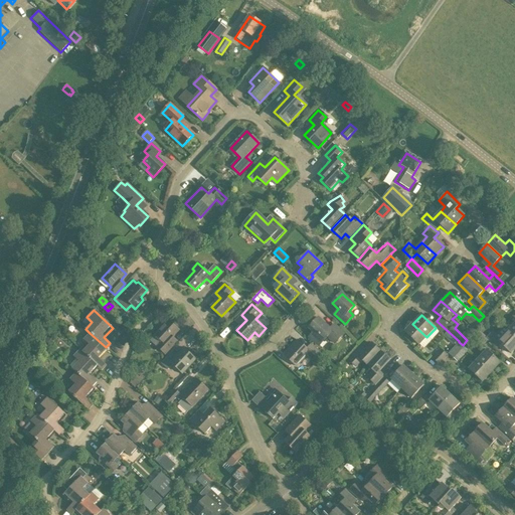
[(343,334),(332,323),(328,327),(318,319),(309,329),(314,333),(309,337),(318,346),(327,337),(335,344),(343,334)]
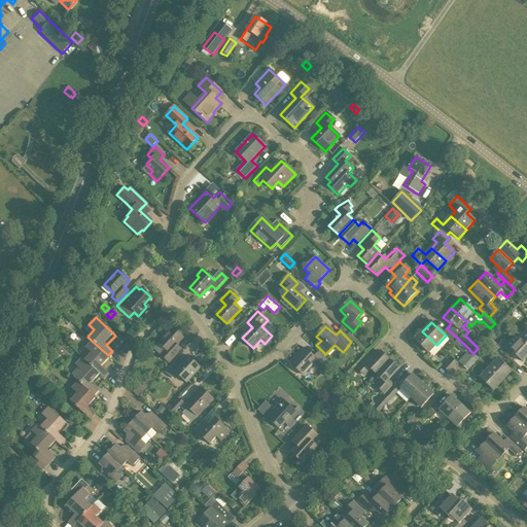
[(154,350),(164,358),(169,362),(178,352),(173,348),(182,338),(173,328),(159,344),(160,345),(154,350)]
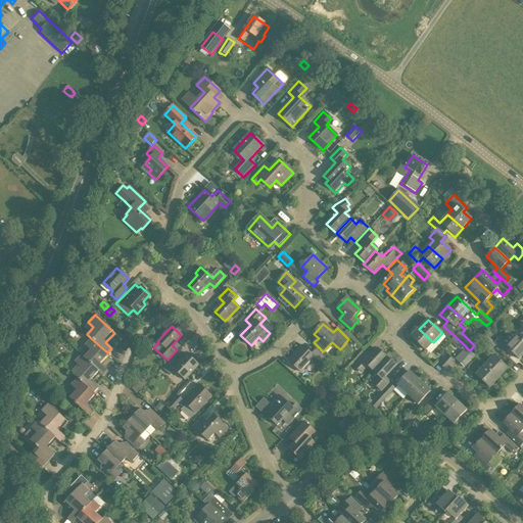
[(462,351),(466,346),(444,327),(440,331),(442,333),(462,351)]
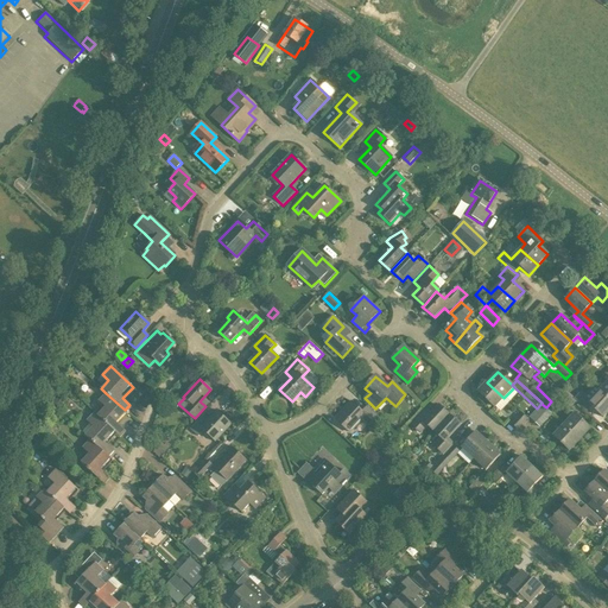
[(494,407),(504,398),(487,382),(477,392),(494,407)]
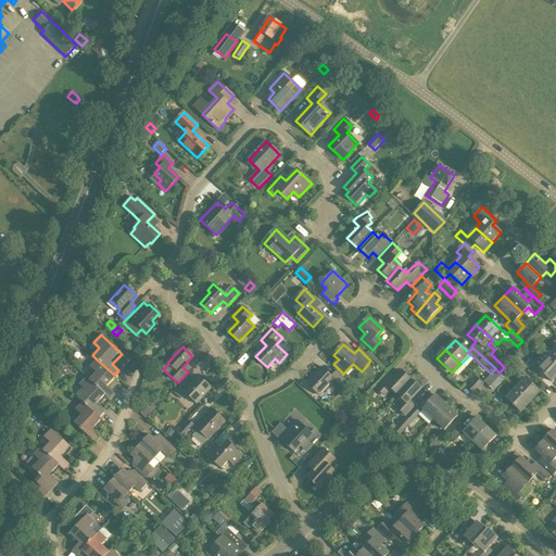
[(527,368),(525,366),(515,357),(509,363),(521,374),(527,368)]
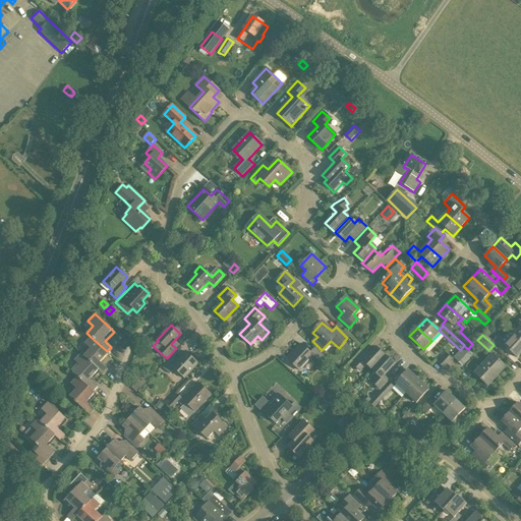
[(496,338),(491,343),(494,345),(502,353),(507,349),(517,358),(520,353),(520,341),(513,335),(504,345),(496,338)]
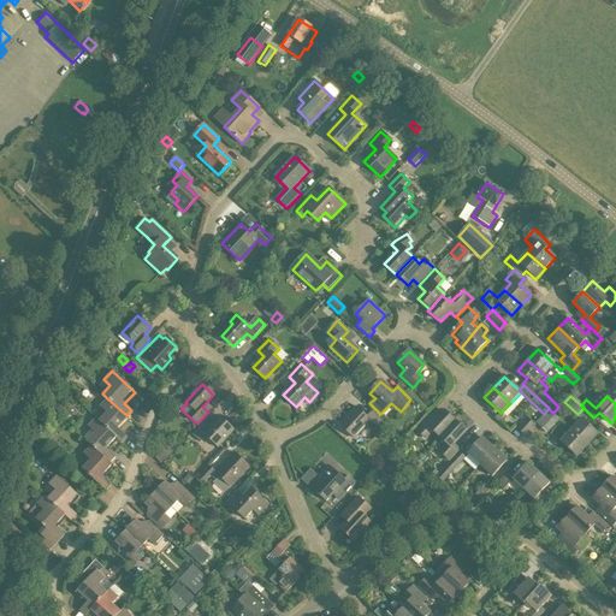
[(131,420),(126,415),(107,398),(100,407),(106,413),(99,421),(118,440),(122,444),(128,438),(120,431),(131,420)]
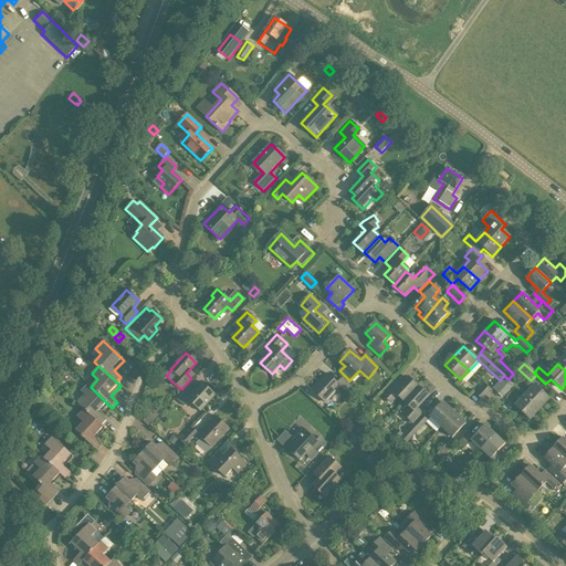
[(348,399),(355,391),(350,388),(342,379),(337,384),(327,375),(312,390),(325,402),(338,388),(345,394),(344,396),(348,399)]
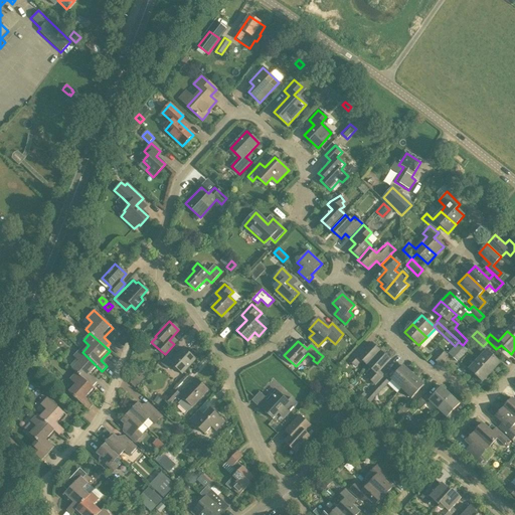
[(464,347),(459,343),(449,354),(454,358),(464,347)]
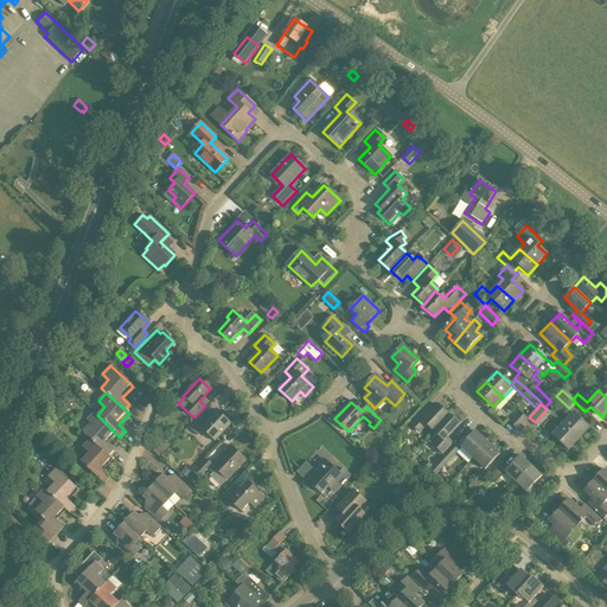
[(426,425),(433,432),(448,415),(438,406),(426,419),(420,414),(409,425),(419,433),(426,425)]
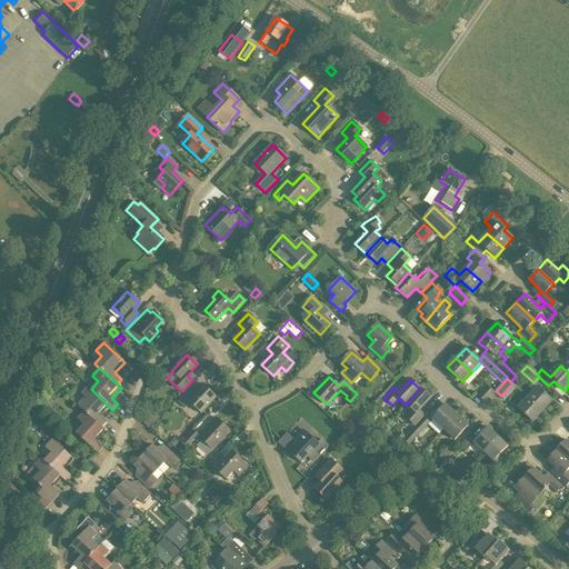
[(201,413),(217,398),(203,385),(188,401),(182,396),(178,401),(185,409),(190,403),(201,413)]
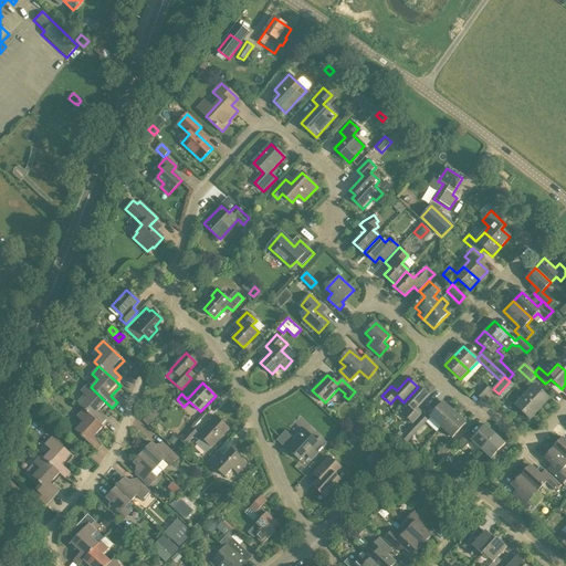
[(100,413),(108,405),(91,387),(87,384),(80,392),(86,398),(79,405),(83,409),(102,425),(106,420),(100,413)]
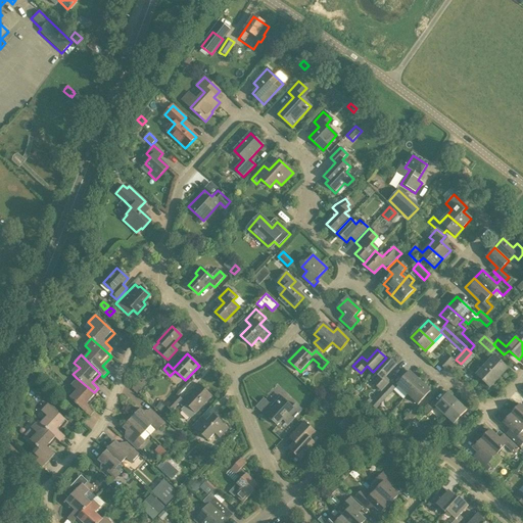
[(448,357),(440,365),(444,369),(453,361),(448,357)]
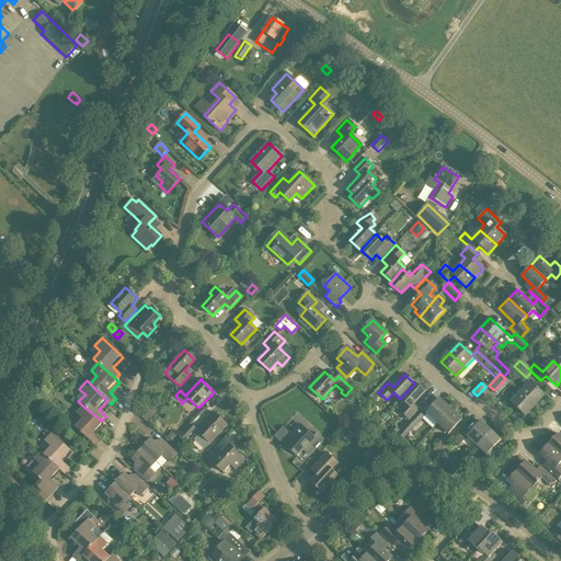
[(529,382),(521,392),(535,405),(544,396),(529,382)]
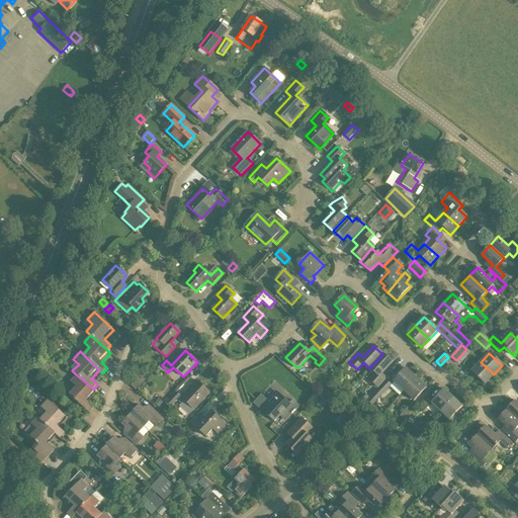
[(392,362),(382,354),(369,368),(375,373),(369,380),(376,387),(385,378),(381,374),(392,362)]
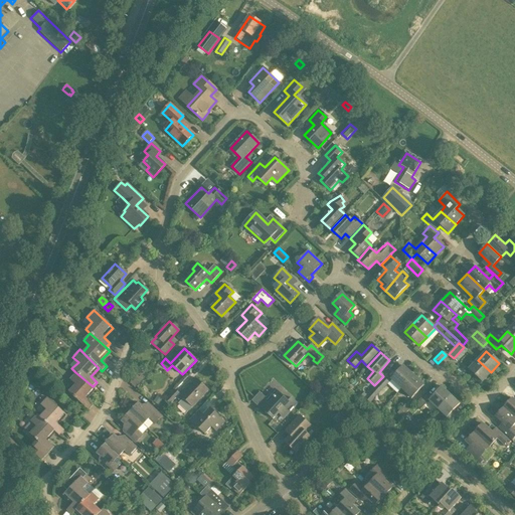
[(384,374),(395,363),(392,360),(381,371),(384,374)]
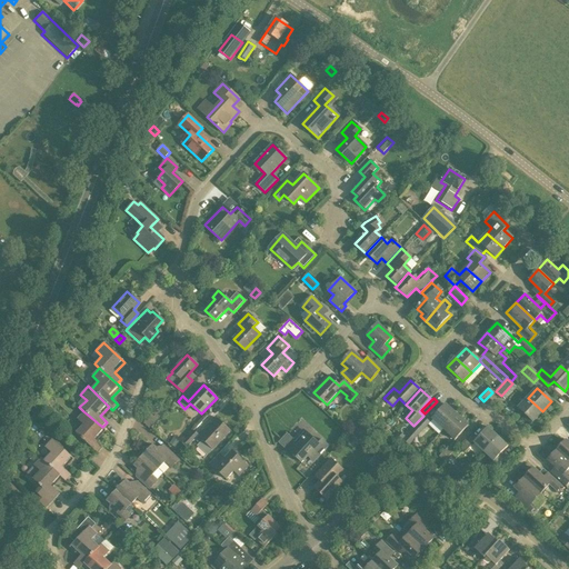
[(532,422),(542,411),(528,398),(518,409),(532,422)]
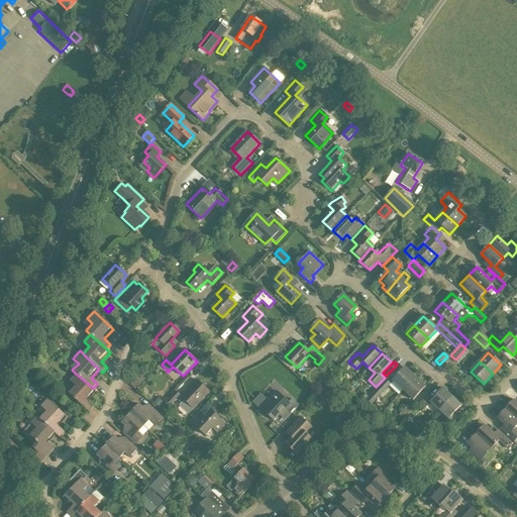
[(392,381),(403,391),(414,378),(404,369),(392,381)]
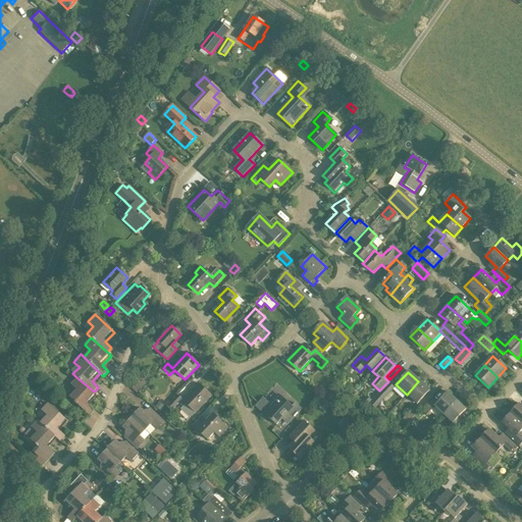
[(97,396),(94,392),(76,377),(70,384),(75,389),(69,397),(90,416),(95,411),(89,405),(97,396)]
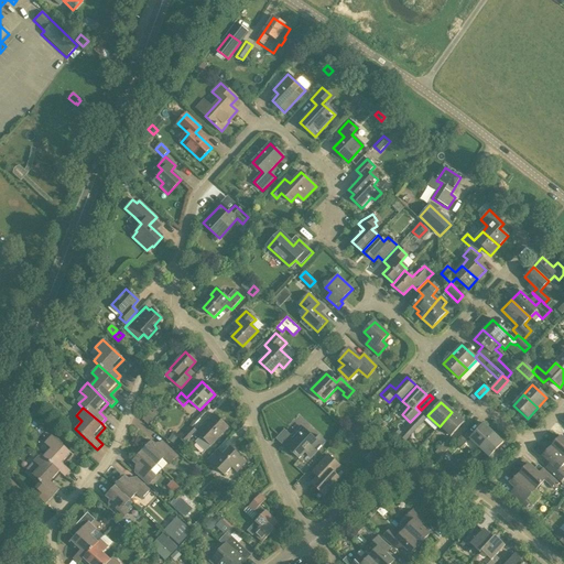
[(150,411),(144,416),(151,423),(158,415),(153,412),(153,413),(150,411)]
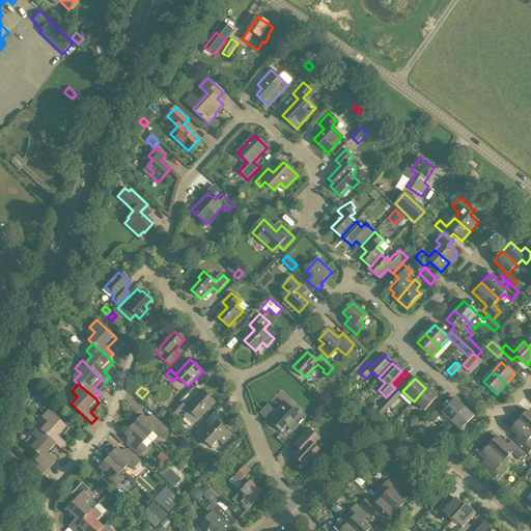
[(437,398),(425,388),(414,401),(424,411),(437,398)]
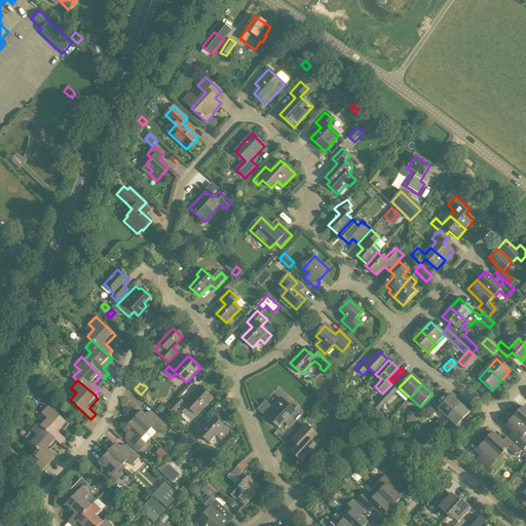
[(385,404),(397,391),(391,386),(380,399),(385,404)]
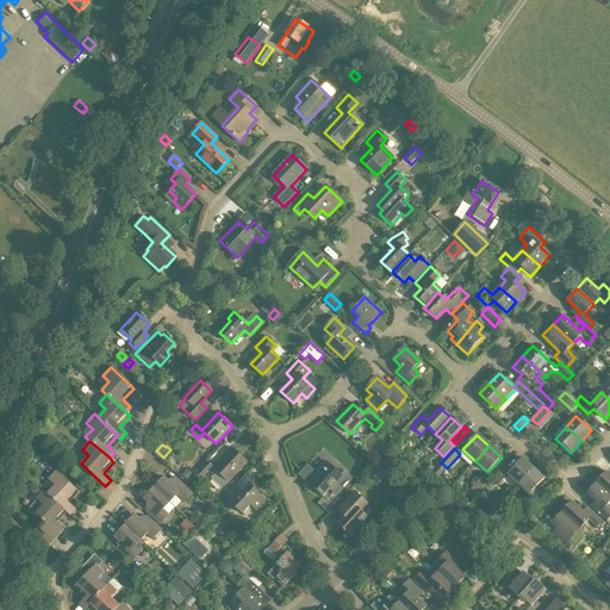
[(211,478),(223,489),(247,462),(232,449),(215,468),(207,462),(197,474),(201,479),(209,472),(213,477),(211,478)]
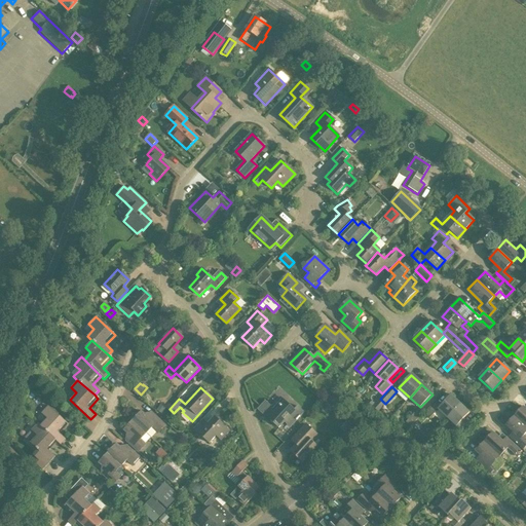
[(334,393),(328,401),(334,406),(340,399),(334,393)]
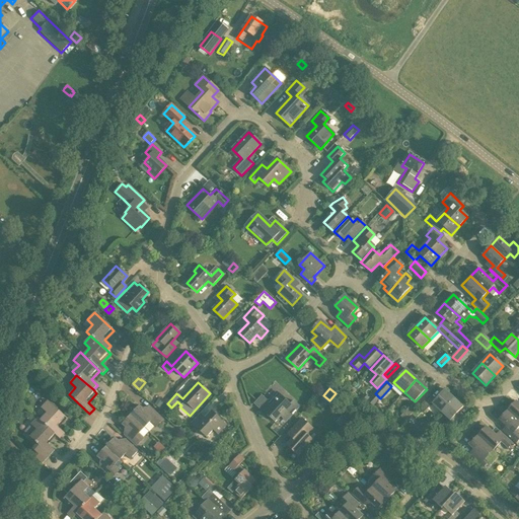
[(432,404),(441,413),(453,398),(444,390),(434,401),(429,397),(418,409),(423,414),(432,404)]
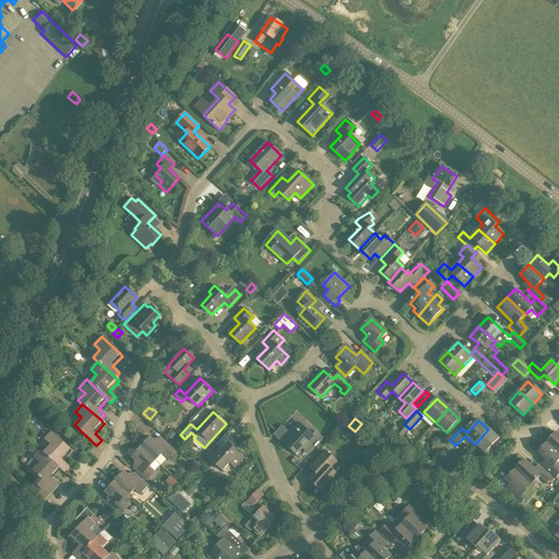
[(298,423),(289,431),(281,441),(296,454),(304,445),(309,451),(322,438),(316,432),(312,436),(298,423)]
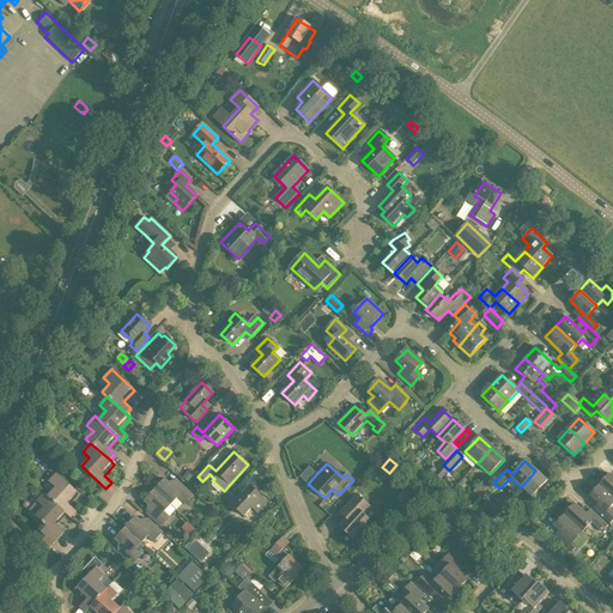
[(430,465),(424,472),(430,478),(437,471),(430,465)]
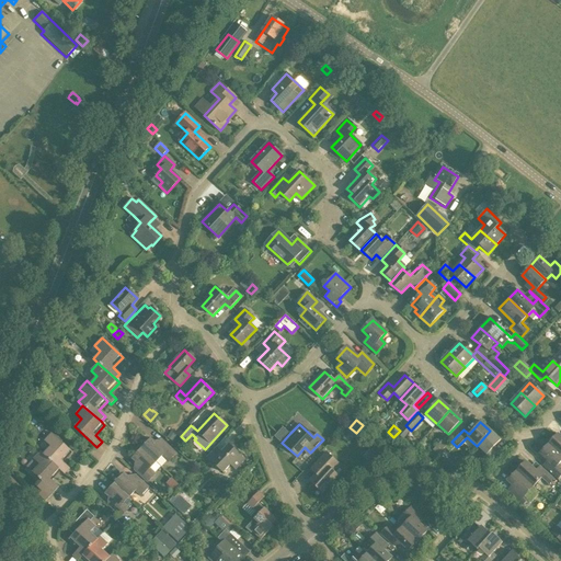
[(168,438),(172,442),(176,434),(172,431),(168,438)]
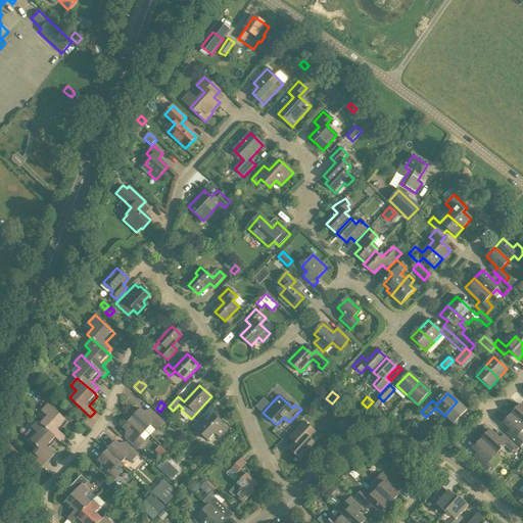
[(466,411),(457,401),(444,416),(454,424),(447,430),(453,435),(463,424),(458,419),(466,411)]
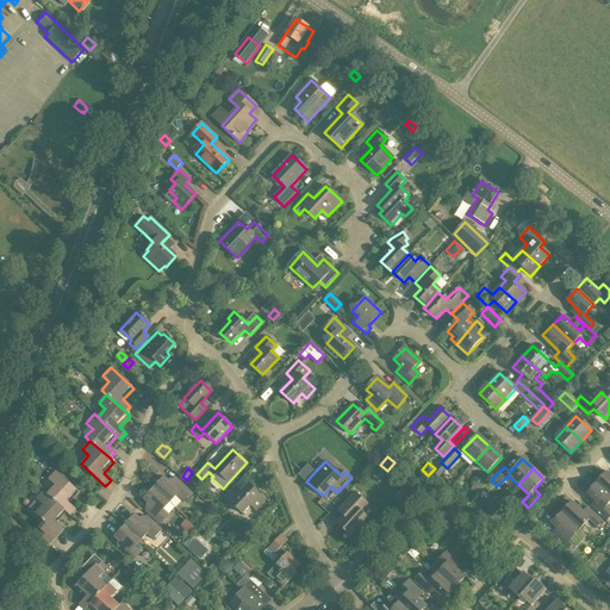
[(48,495),(64,510),(64,511),(70,516),(76,510),(69,503),(79,492),(56,471),(48,479),(55,486),(48,495)]
